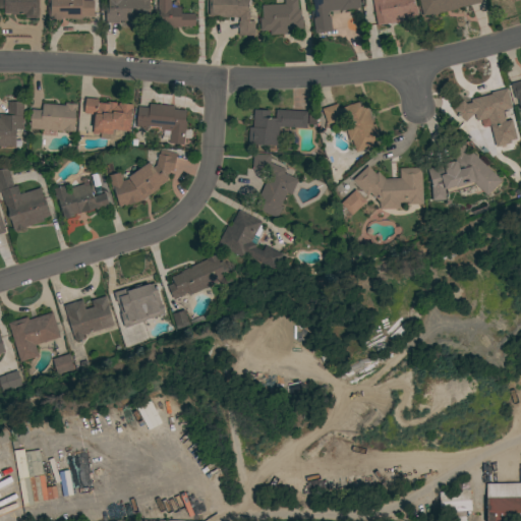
[(38,0),(38,18),(24,18),(24,15),(10,14),(10,13),(3,13),(3,8),(0,8),(0,0),(38,0)]
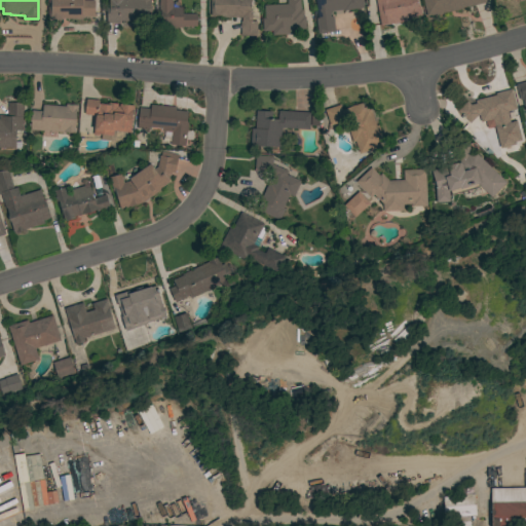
[(94,0),(94,14),(96,14),(96,17),(83,17),(83,19),(48,19),(48,0),(94,0)]
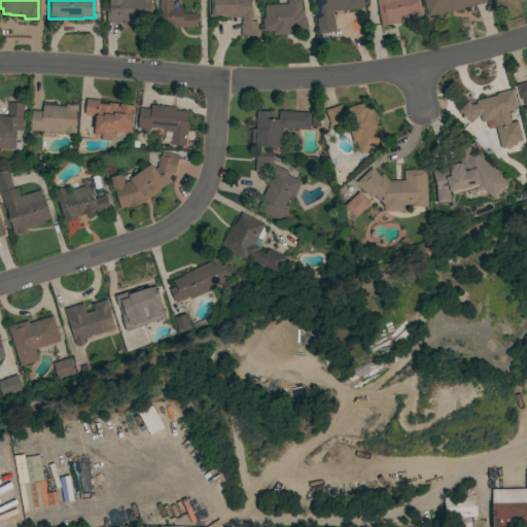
[(150,0),(150,24),(132,24),(132,21),(119,21),(119,24),(106,24),(106,7),(109,7),(109,0),(150,0)]
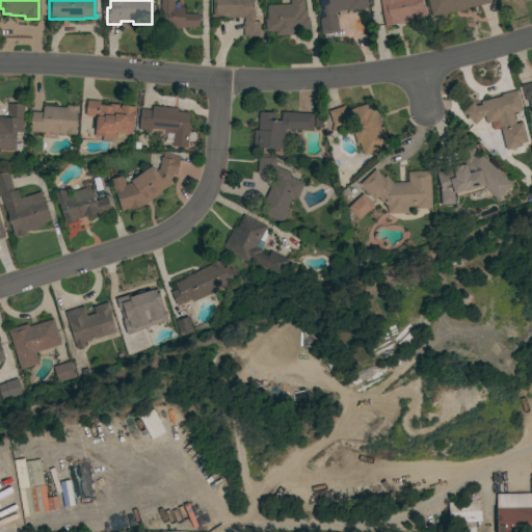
[(174,0),(174,7),(184,7),(184,14),(198,14),(198,27),(184,27),(184,28),(161,28),(161,9),(160,9),(160,0),(174,0)]
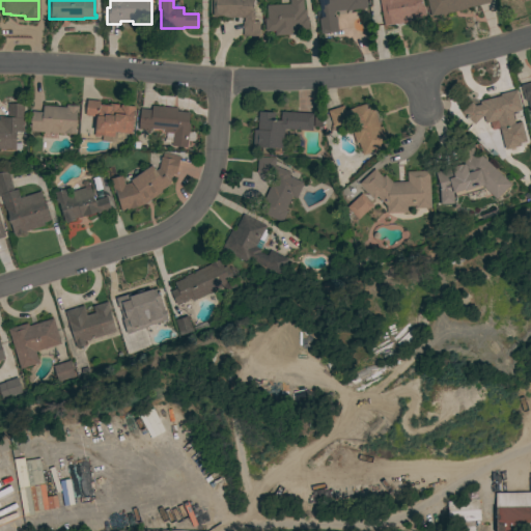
[(252,0),(252,14),(253,14),(254,22),(258,22),(258,36),(243,36),(242,22),(244,22),(244,18),(223,18),(223,16),(213,16),(213,0),(252,0)]
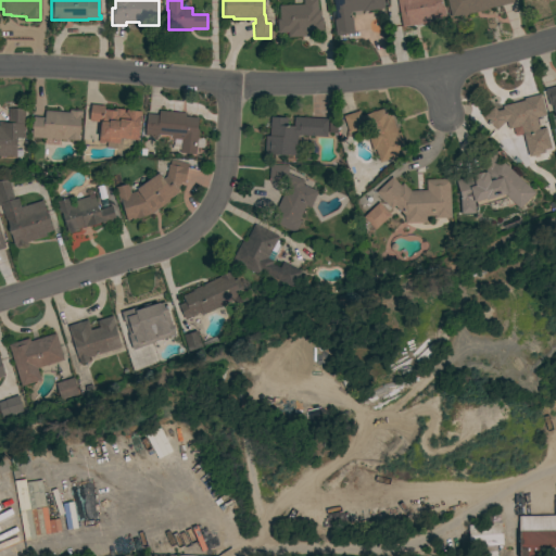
[(303,4),(302,0),(316,0),(317,10),(319,10),(319,17),(321,17),(323,30),(307,32),(307,36),(287,37),(287,33),(277,33),(276,19),(279,19),(278,5),(303,4)]
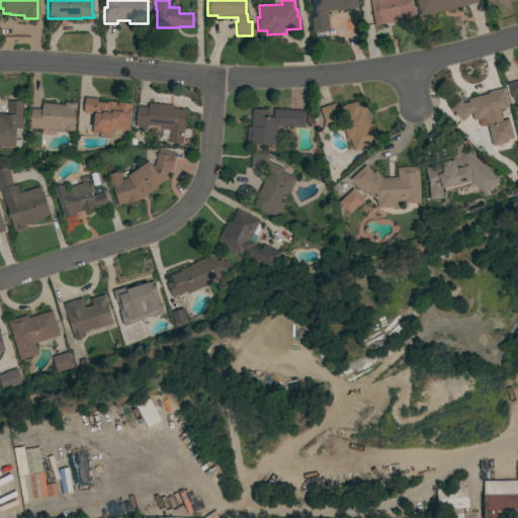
[(356,0),(357,8),(338,10),(338,9),(324,11),(325,16),(328,16),(330,30),(313,33),(311,18),(313,18),(310,0),(356,0)]
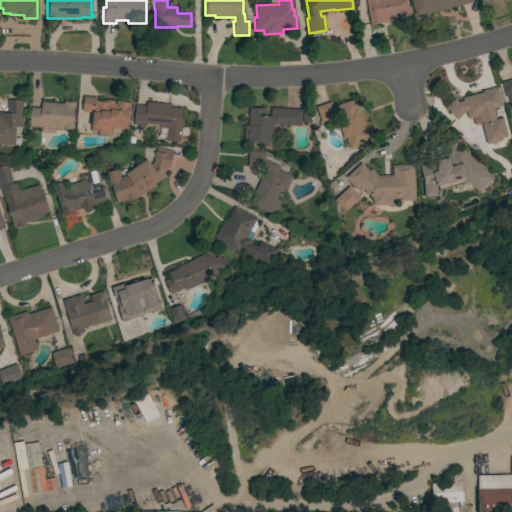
[(405,0),(406,5),(408,5),(410,18),(370,25),(365,0),(405,0)]
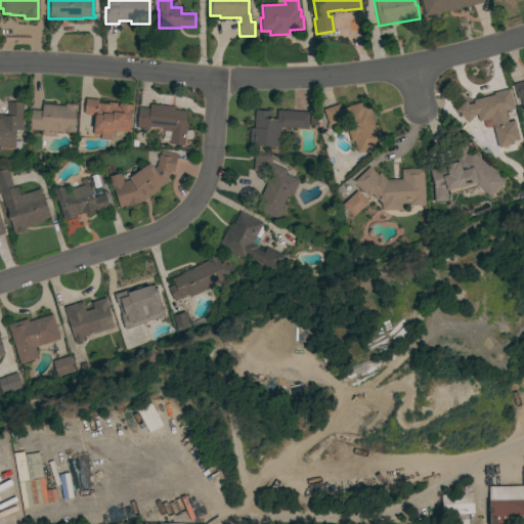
[(484,0),(485,2),(460,7),(460,9),(425,16),(421,0),(484,0)]
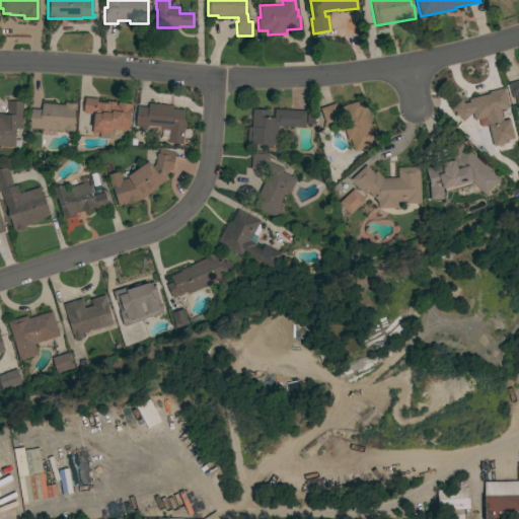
[(518,113),(514,97),(512,98),(508,83),(518,80),(518,113)]
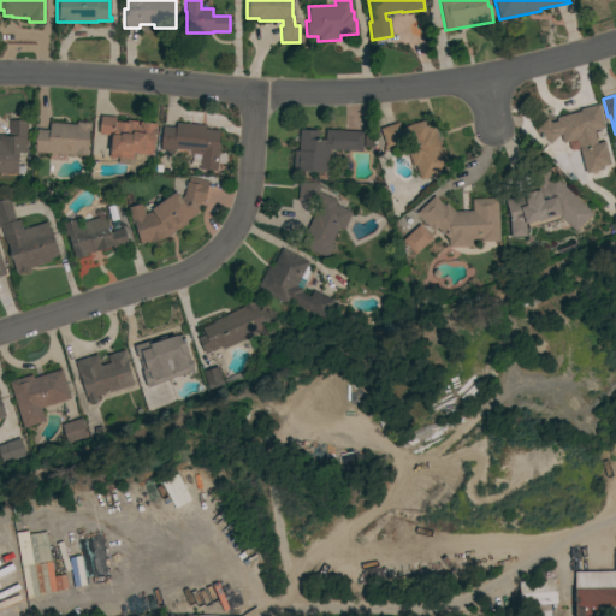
[(602,163),(597,164),(599,173),(586,177),(579,149),(570,152),(568,142),(562,143),(560,134),(550,144),(535,130),(546,119),(550,123),(560,120),(558,117),(581,111),(581,108),(596,105),(599,116),(602,116),(604,128),(593,130),(602,163)]
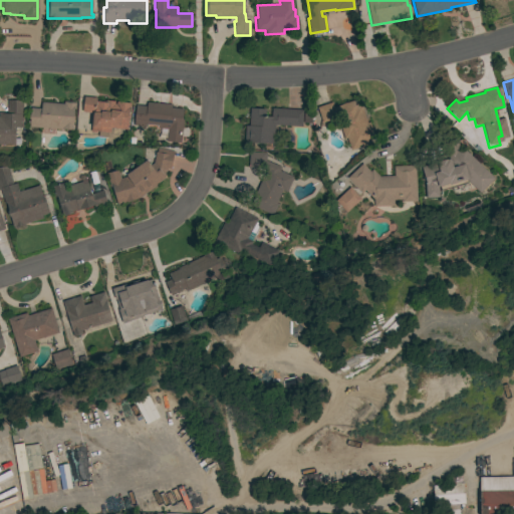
[(96,98),(96,101),(97,101),(97,100),(105,101),(105,100),(114,101),(114,103),(115,103),(116,101),(131,103),(131,107),(129,106),(129,114),(129,115),(129,120),(127,120),(126,130),(110,127),(109,133),(108,133),(107,138),(98,137),(98,132),(95,132),(95,133),(90,132),(92,116),(90,116),(91,112),(82,111),(83,96),(96,98)]
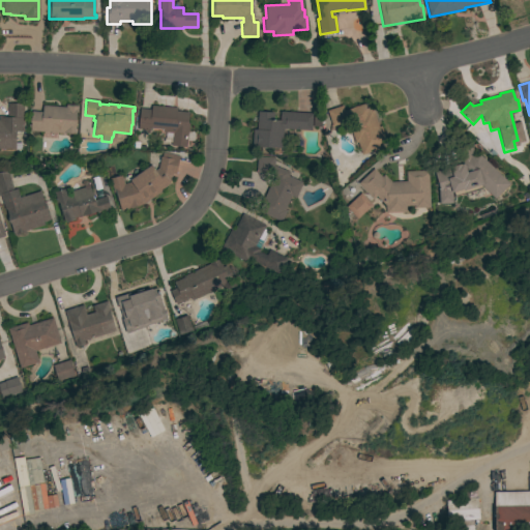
[(359,156),(347,121),(331,127),(326,111),(342,105),(344,111),(370,101),(379,126),(380,125),(387,146),(359,156)]
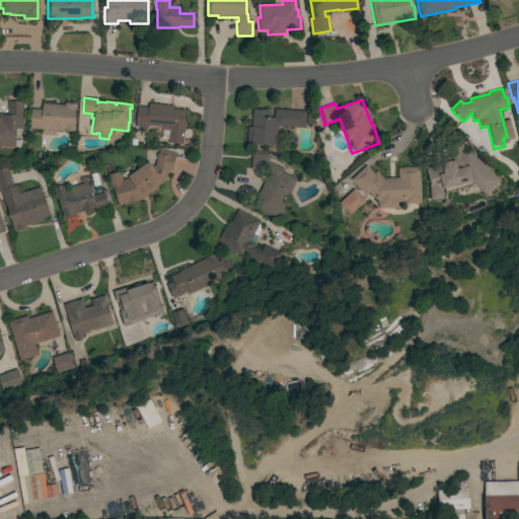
[(22,129),(14,129),(14,146),(0,146),(0,114),(7,114),(7,101),(22,102),(22,129)]
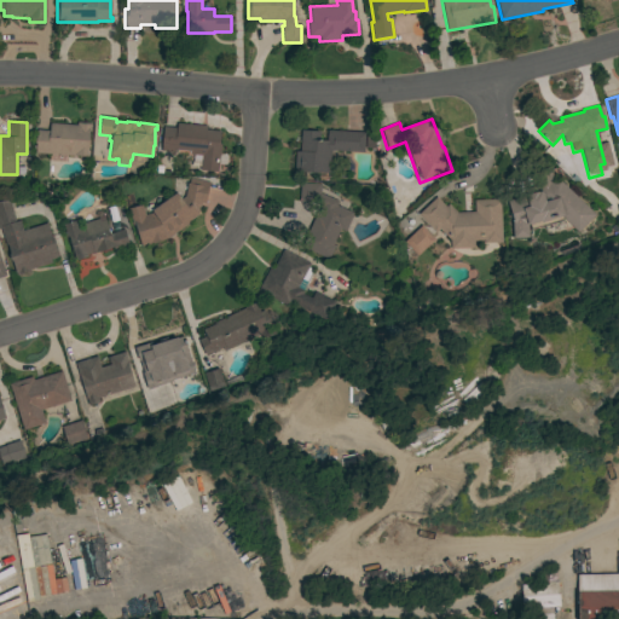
[(76,126),(76,122),(91,123),(91,131),(88,129),(87,150),(88,150),(88,156),(35,152),(35,149),(34,149),(34,146),(35,146),(36,131),(50,131),(50,123),(76,126)]
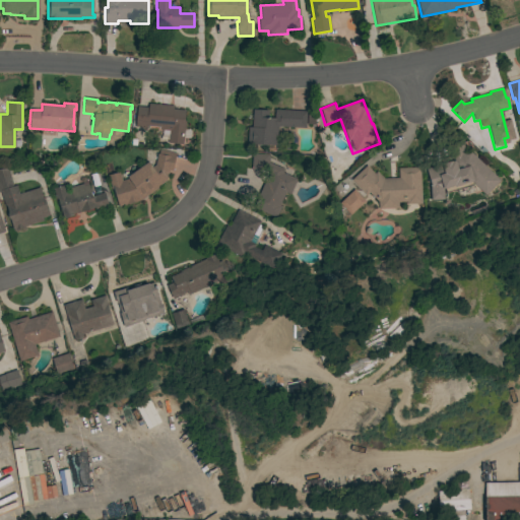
[(173,106),(173,109),(185,110),(184,121),(186,121),(185,131),(190,131),(189,138),(183,137),(183,144),(168,143),(168,140),(161,139),(163,129),(159,129),(160,127),(147,125),(146,128),(135,127),(137,107),(148,108),(148,104),(173,106)]
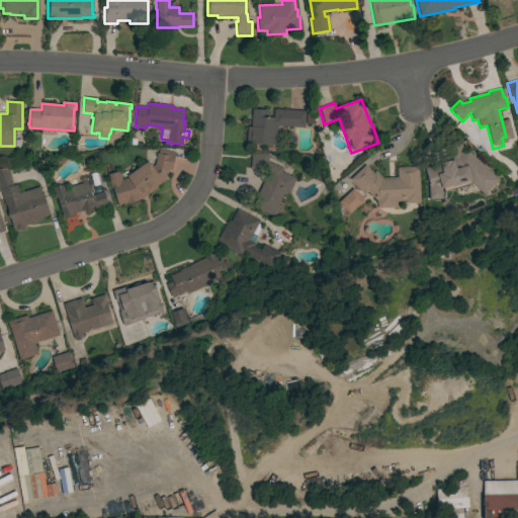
[(305,110),(304,127),(276,125),(275,146),(246,144),(247,126),(250,126),(251,108),(267,109),(267,117),(273,117),(273,109),(305,110)]
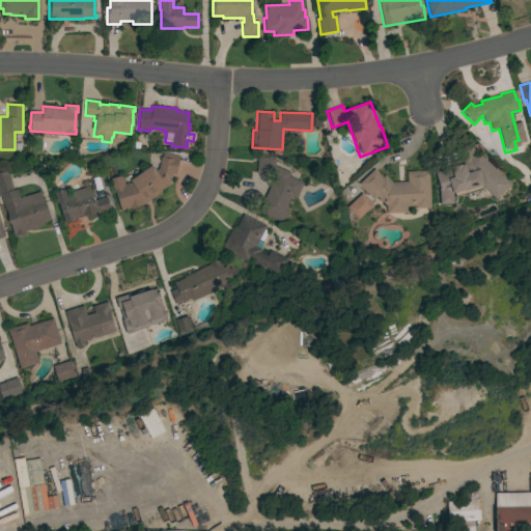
[(496,199),(483,188),(454,197),(453,192),(453,203),(440,204),(439,188),(435,172),(451,167),(450,163),(459,160),(457,151),(472,146),(475,157),(479,155),(510,184),(496,199)]
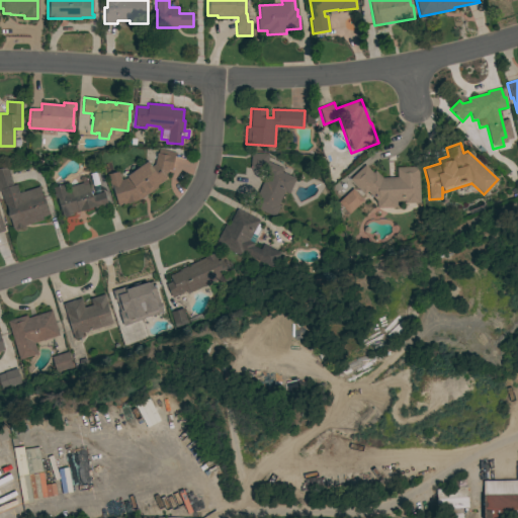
[(175,153),(171,170),(168,170),(168,172),(165,171),(168,175),(165,178),(166,179),(157,186),(157,187),(141,199),(117,206),(112,188),(111,189),(107,175),(118,171),(120,180),(127,178),(125,175),(147,161),(151,167),(154,165),(156,153),(158,154),(159,150),(175,153)]
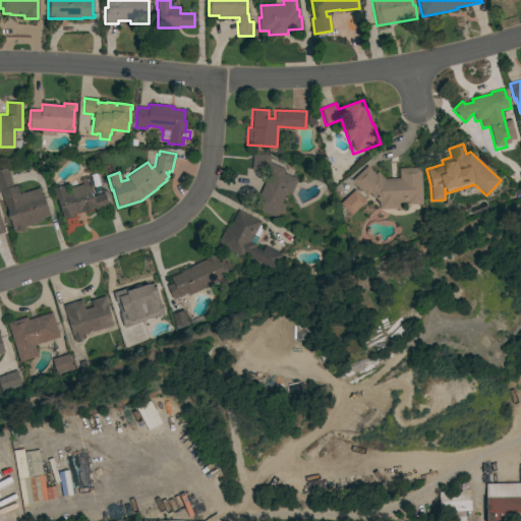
[(290,195),(286,193),(280,206),(282,207),(277,219),(252,208),(266,179),(268,180),(271,173),(267,171),(251,171),(252,154),(270,155),(269,163),(284,170),(283,173),(297,179),(290,195)]
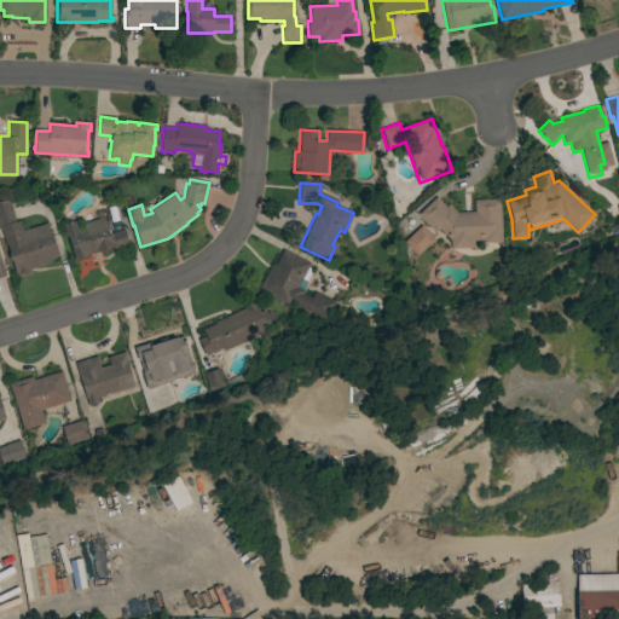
[(502,242),(484,243),(484,239),(473,241),(474,248),(451,248),(450,239),(439,229),(435,232),(418,214),(437,197),(445,207),(447,204),(456,213),(474,212),(474,200),(499,200),(502,242)]
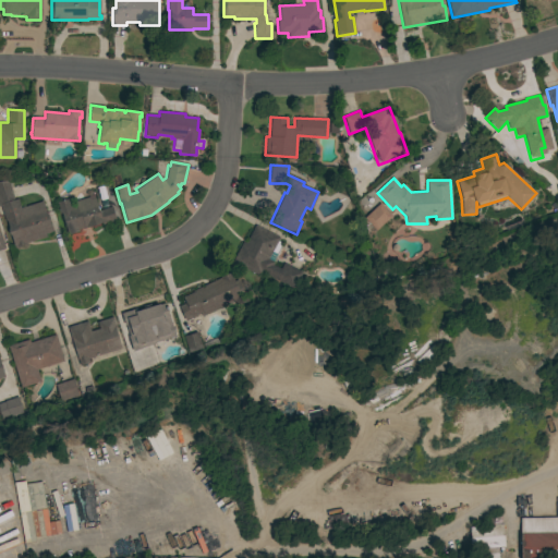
[(27,242),(28,244),(14,249),(7,221),(4,221),(0,206),(0,181),(8,181),(13,199),(17,198),(20,208),(43,201),(52,232),(45,234),(46,237),(27,242)]
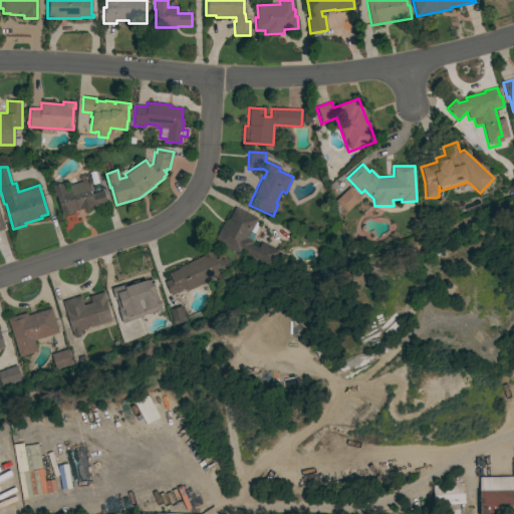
[(81,182),(81,181),(86,179),(90,194),(102,191),(107,206),(95,209),(94,205),(91,206),(92,208),(84,210),(84,208),(76,210),(76,209),(71,211),(72,213),(62,216),(56,197),(55,197),(52,187),(63,183),(65,189),(64,189),(65,192),(70,190),(68,186),(81,182)]
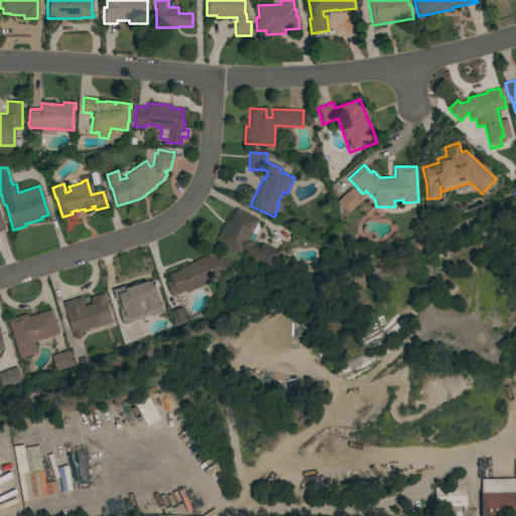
[(362,200),(347,214),(336,202),(351,187),(362,200)]
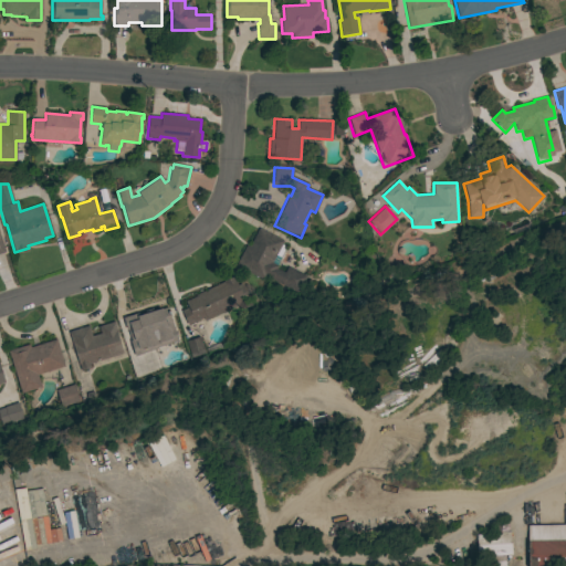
[(264,275),(262,280),(236,265),(245,245),(249,247),(259,228),(283,241),(281,244),(285,247),(280,258),(281,258),(276,265),(278,265),(276,269),(284,273),(287,266),(306,276),(297,293),(264,275)]
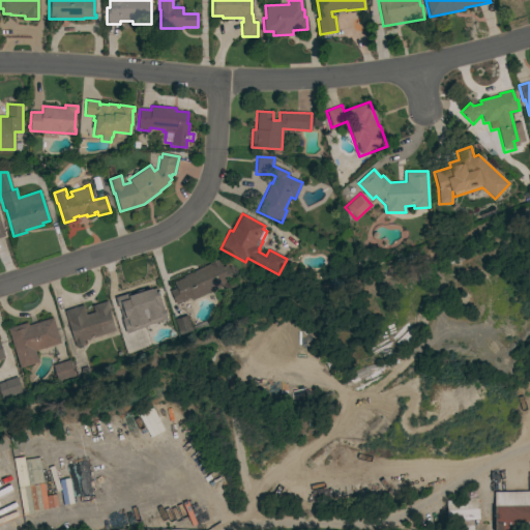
[(182,277),(182,276),(190,272),(192,273),(194,272),(193,271),(219,259),(223,267),(226,266),(235,286),(226,290),(225,287),(223,288),(222,286),(192,300),(190,298),(176,305),(170,291),(176,288),(173,283),(182,277)]
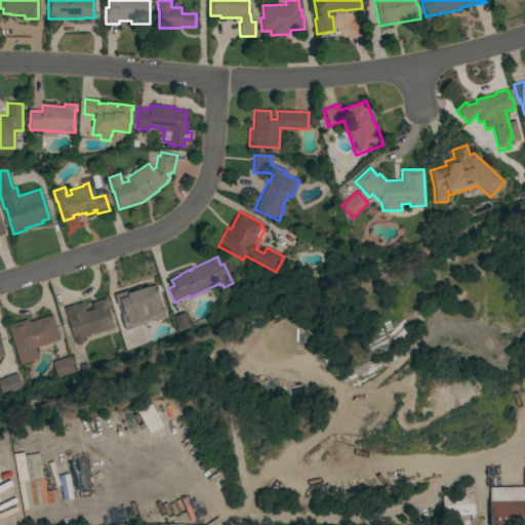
[(114,296),(139,288),(137,283),(156,277),(161,293),(154,295),(159,314),(140,320),(144,331),(126,336),(114,296)]
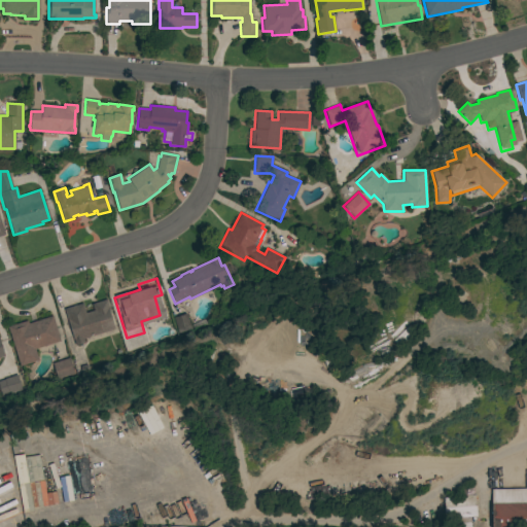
[(82,339),(84,343),(75,346),(64,309),(82,303),(85,313),(93,311),(91,304),(106,299),(109,309),(108,309),(114,329),(82,339)]
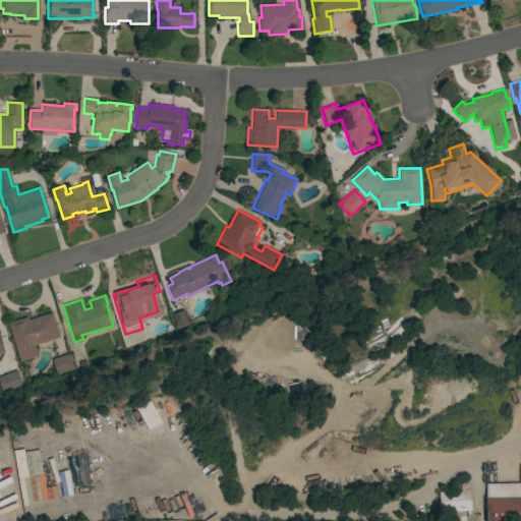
[(188,325),(176,330),(171,313),(183,309),(188,325)]
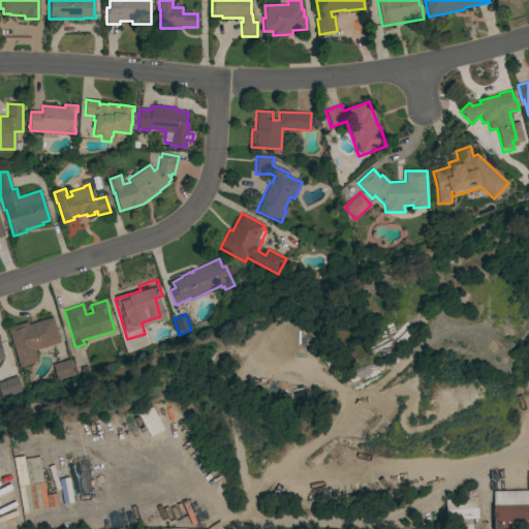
[(60,342),(35,350),(38,362),(20,368),(7,329),(27,321),(28,324),(52,317),(60,342)]
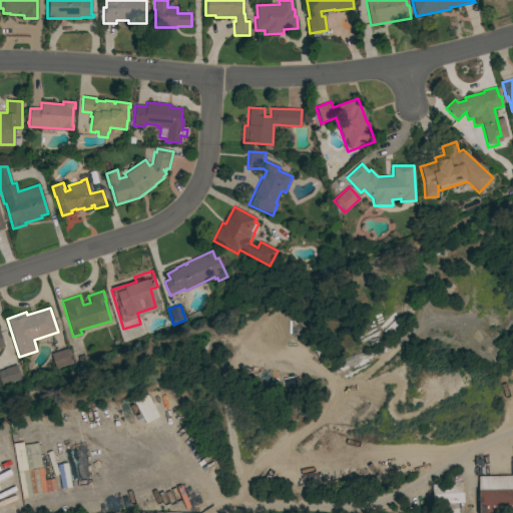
[(67,348),(72,363),(56,369),(51,354),(67,348)]
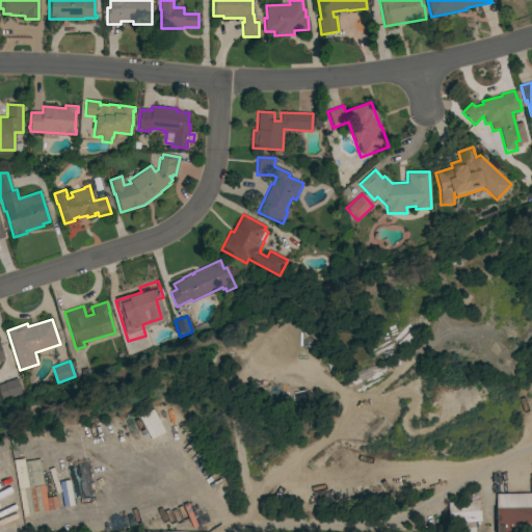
[(9,397),(9,398),(2,401),(0,394),(0,383),(17,378),(21,393),(9,397)]
